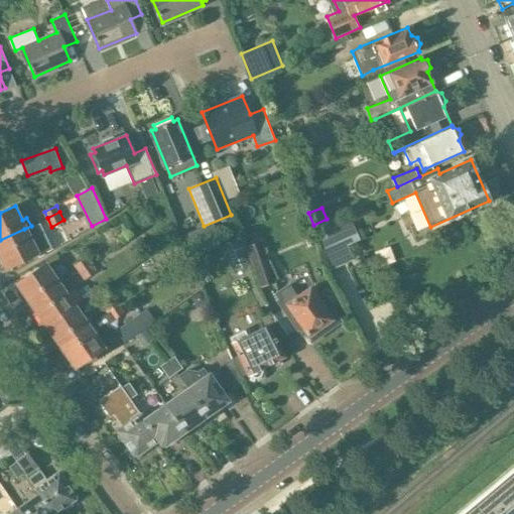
[(342,214),(327,219),(313,225),(329,268),(355,259),(350,244),(361,240),(352,217),(345,220),(342,214)]
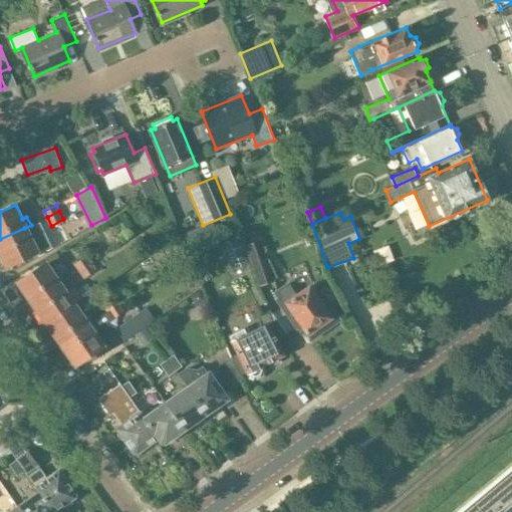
[(0,250),(7,265),(38,250),(30,235),(35,233),(31,225),(24,228),(0,239),(0,250)]
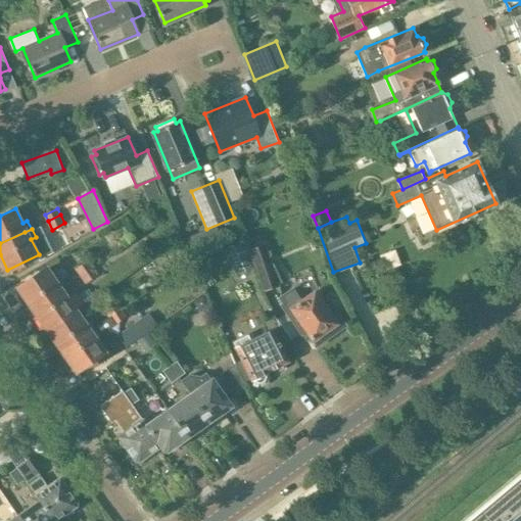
[(266,243),(250,249),(264,290),(279,285),(266,243)]
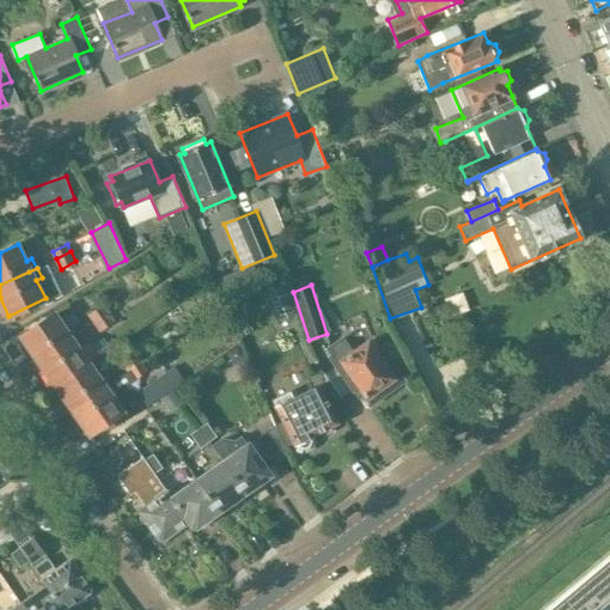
[(287,292),(272,298),(281,322),(297,316),(287,292)]
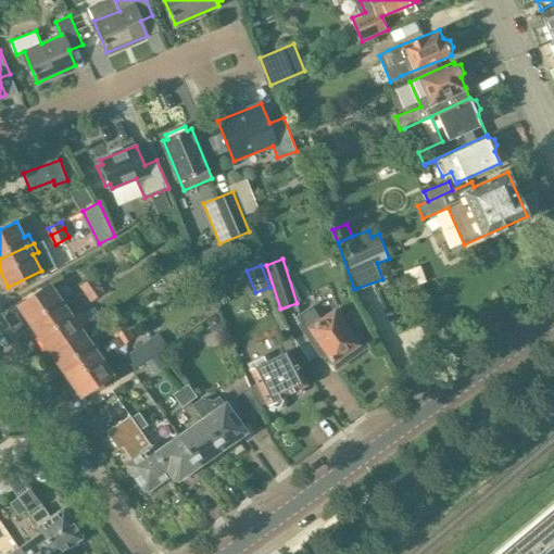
[(104,292),(95,276),(80,286),(91,301),(104,292)]
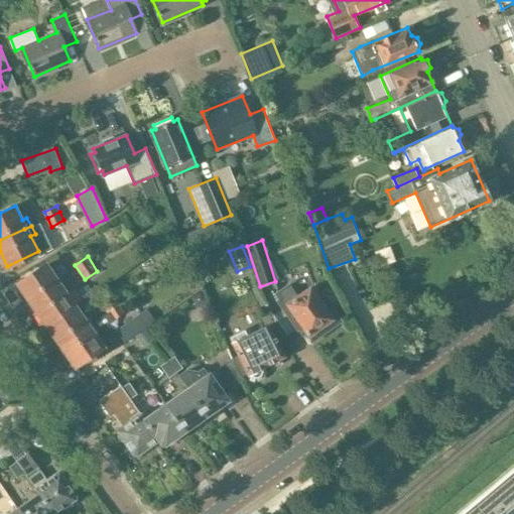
[(47,264),(18,283),(33,304),(66,281),(60,274),(56,277),(47,264)]
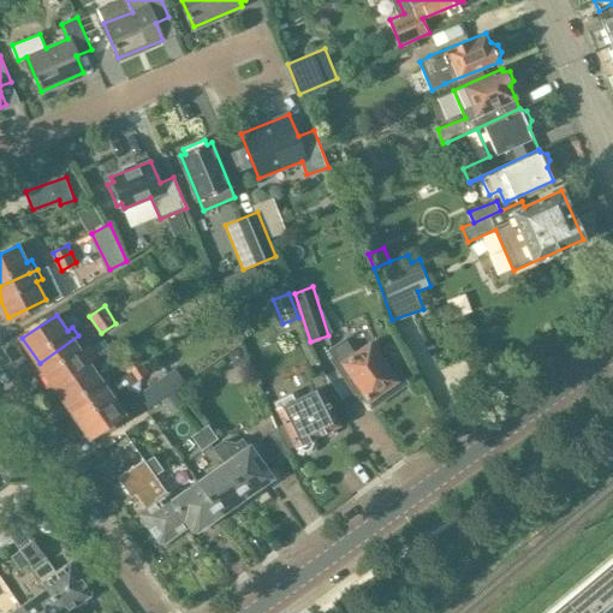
[(40,363),(57,387),(90,363),(81,349),(85,345),(78,335),(40,363)]
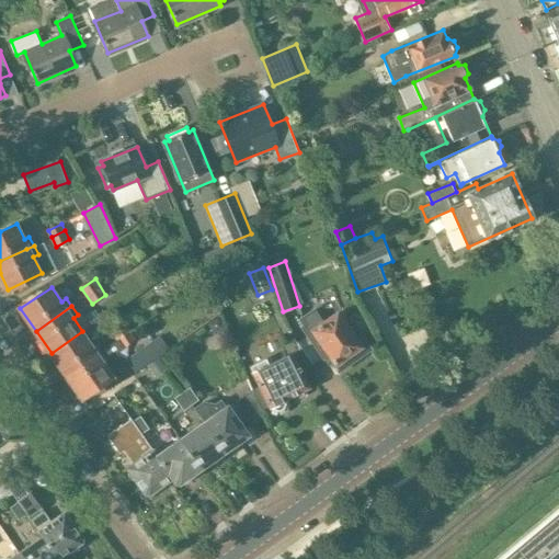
[(303,327),(324,358),(331,354),(342,371),(373,349),(364,335),(356,341),(337,314),(324,322),(315,309),(300,319),(304,326),(303,327)]
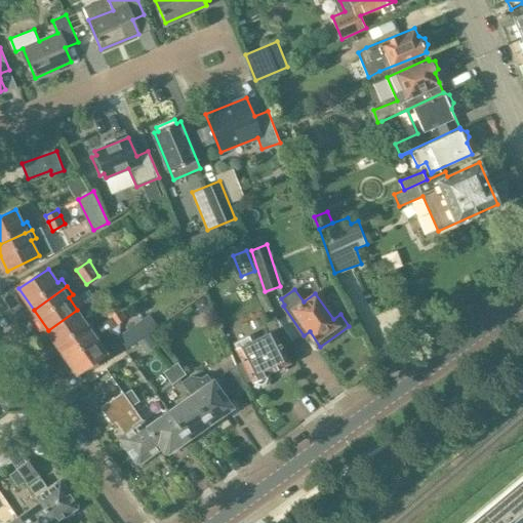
[(117,303),(107,310),(111,317),(122,310),(117,303)]
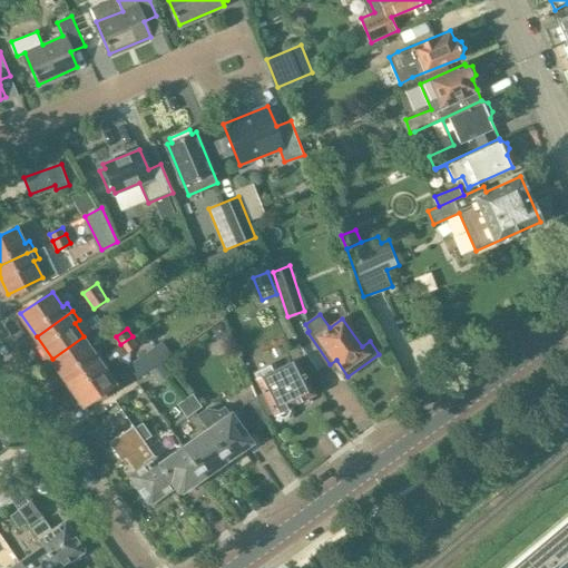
[(84,336),(52,359),(68,381),(104,356),(98,348),(94,351),(84,336)]
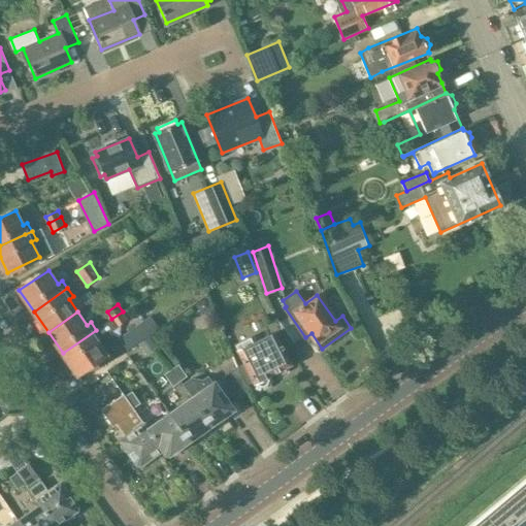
[(63,353),(77,374),(113,350),(117,342),(109,332),(128,320),(123,311),(111,319),(96,330),(63,353)]
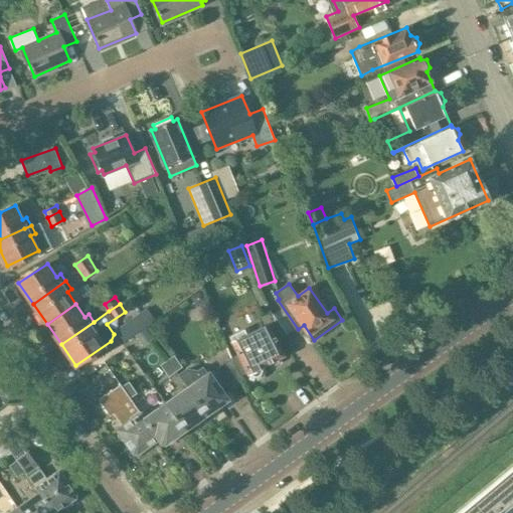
[(125,341),(156,320),(148,308),(117,330),(125,341)]
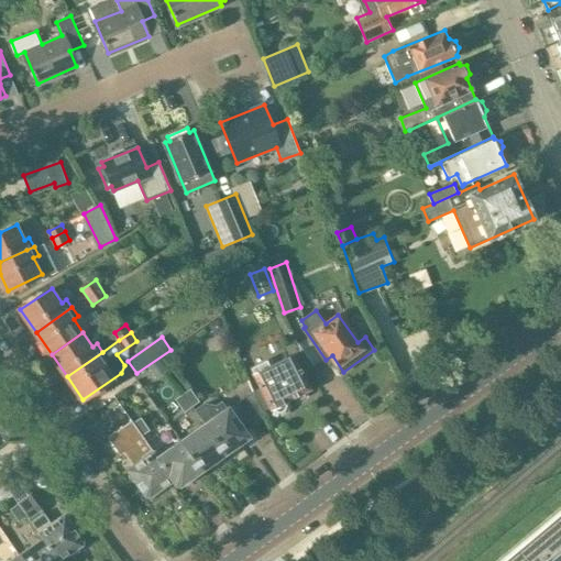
[(311,386),(295,353),(255,373),(273,410),(292,402),(289,397),(311,386)]
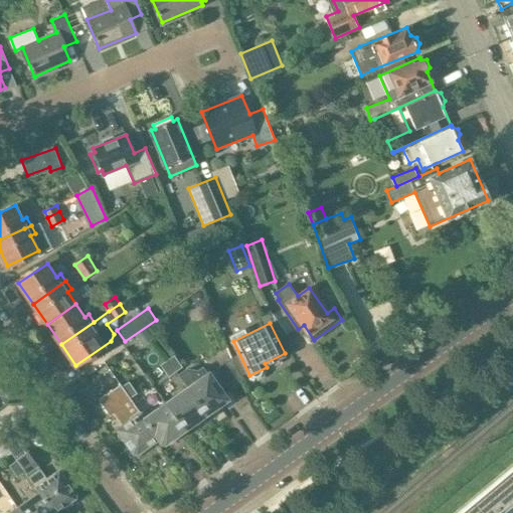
[(183,367),(175,355),(168,359),(176,371),(183,367)]
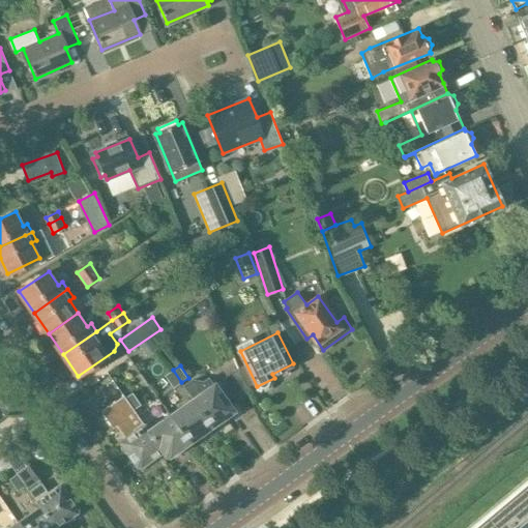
[(166,375),(174,387),(181,382),(173,370),(166,375)]
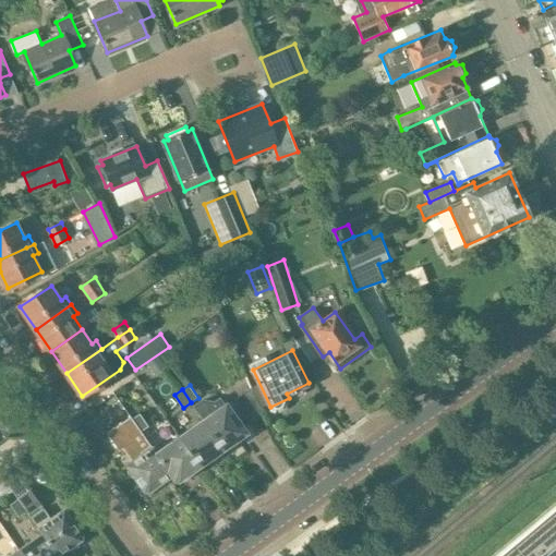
[(227,402),(203,419),(225,449),(249,433),(227,402)]
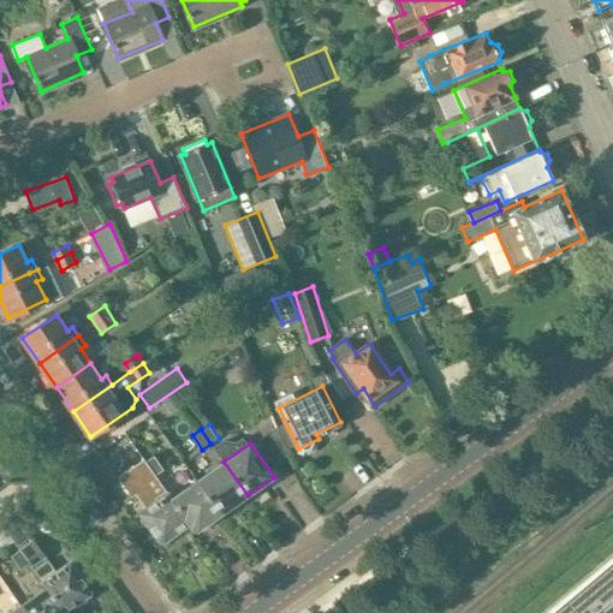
[(154,456),(147,460),(158,475),(164,469),(154,456)]
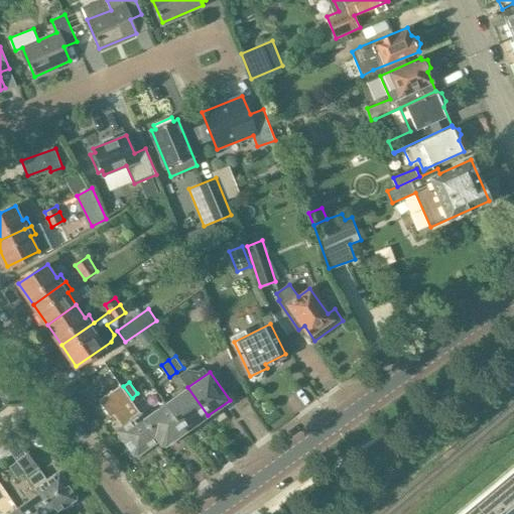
[(135,454),(140,454),(159,439),(160,439),(145,418),(145,417),(132,398),(123,386),(122,384),(100,399),(112,416),(115,414),(124,426),(118,430),(135,454)]
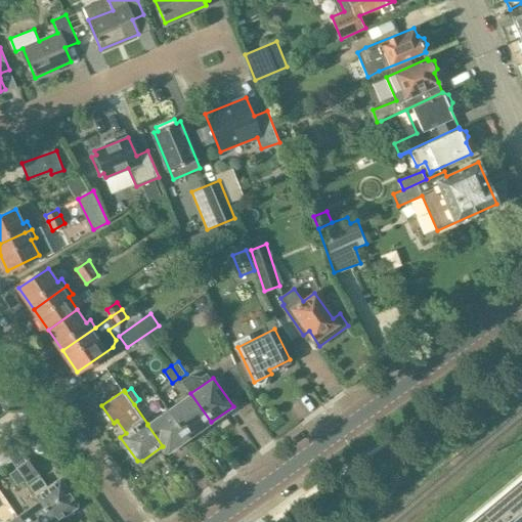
[(169,409),(188,437),(211,422),(190,393),(169,409)]
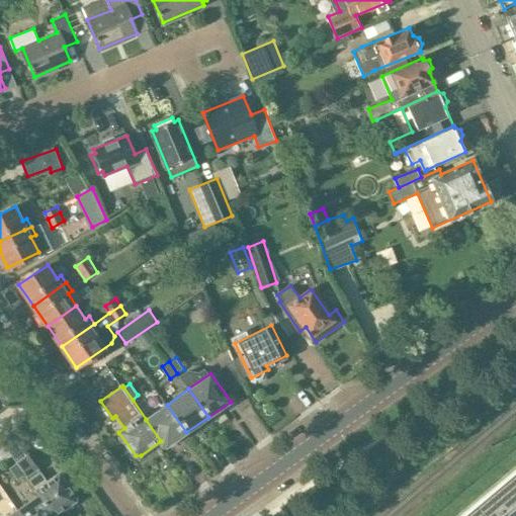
[(164,446),(167,446),(186,432),(167,405),(146,419),(146,420),(161,441),(160,441),(164,446)]
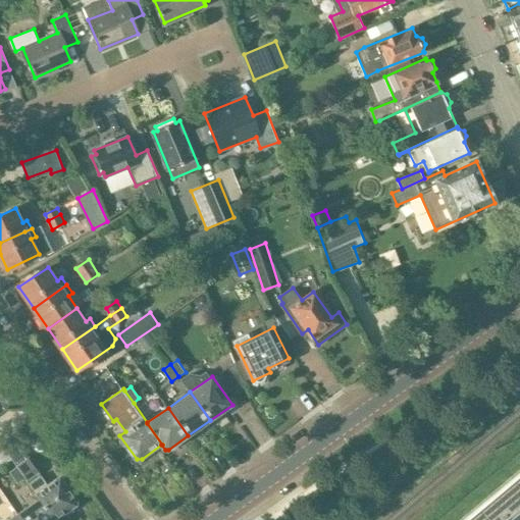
[(17,466),(27,478),(35,489),(40,498),(41,498),(56,518),(56,517),(76,504),(78,498),(61,475),(48,484),(30,457),(27,458),(16,443),(6,450),(17,466)]
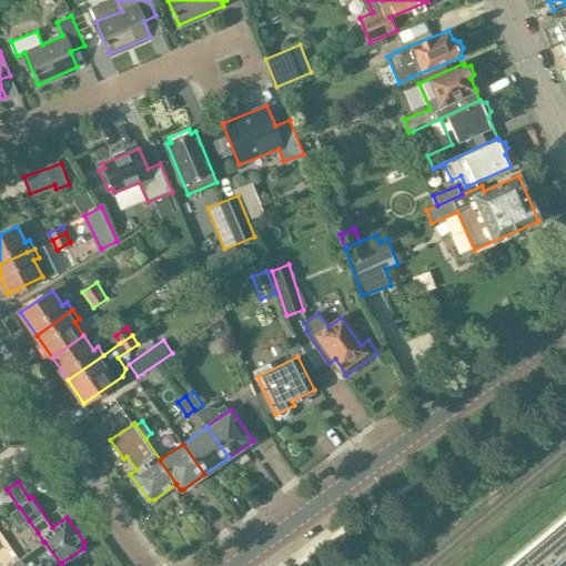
[(19,507),(11,513),(20,525),(29,521),(19,507)]
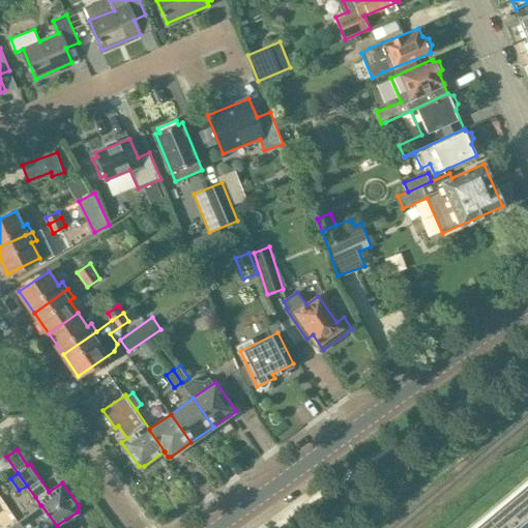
[(40,505),(19,521),(23,527),(59,527),(57,525),(57,526),(41,505),(40,505)]
